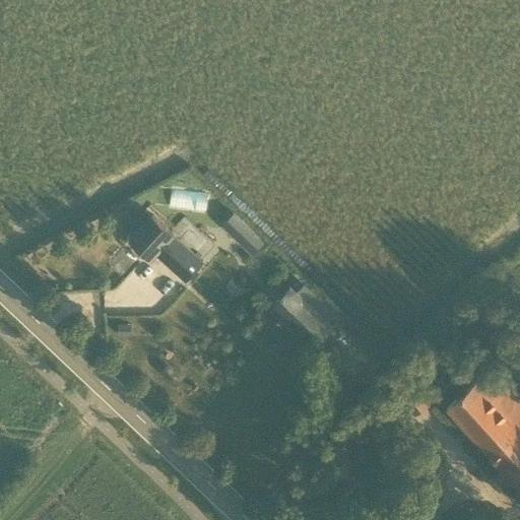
[(181,210),(206,210),(206,194),(181,194),(181,210)]
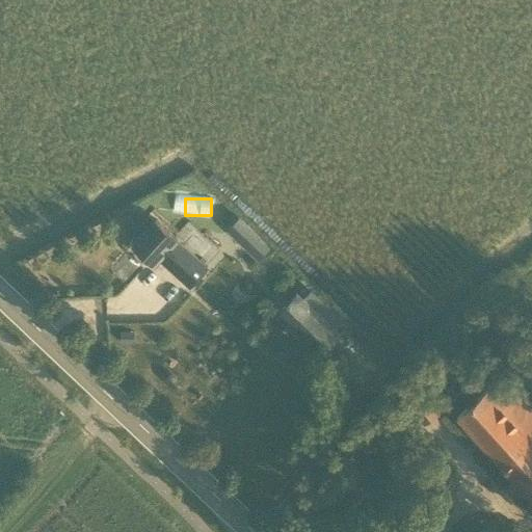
[(272,245),(264,238),(240,216),(227,231),(250,253),(259,260),(272,245)]
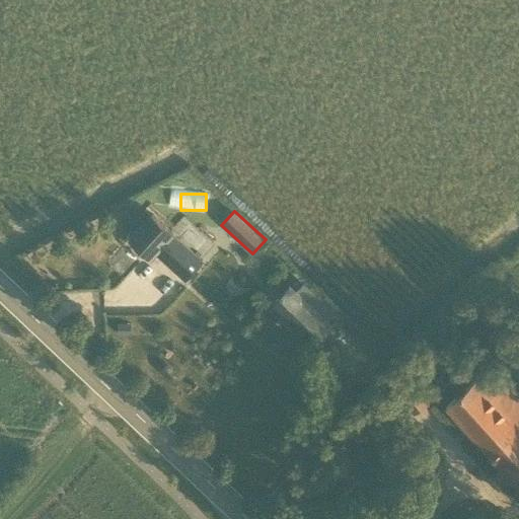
[(173,232),(153,213),(130,239),(151,257),(155,252),(186,280),(202,262),(171,234),(173,232)]
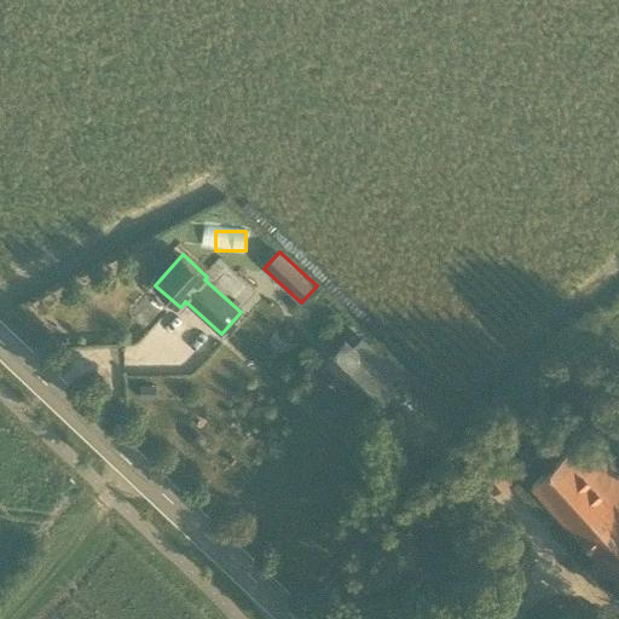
[(322,365),(372,414),(395,389),(345,341),(322,365)]
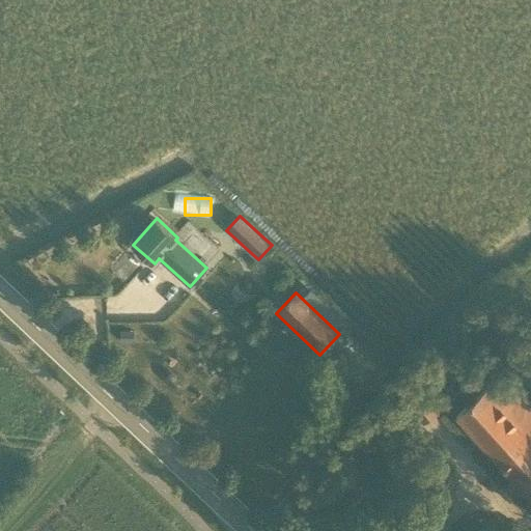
[(494,316),(506,331),(515,323),(503,308),(494,316)]
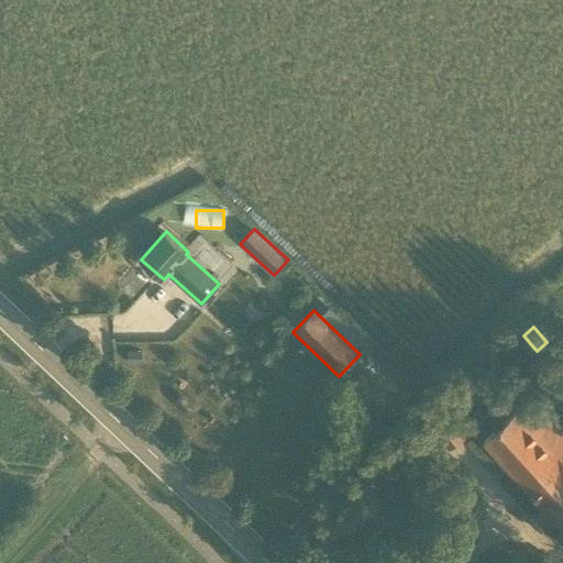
[(143,350),(127,350),(127,364),(143,363),(143,350)]
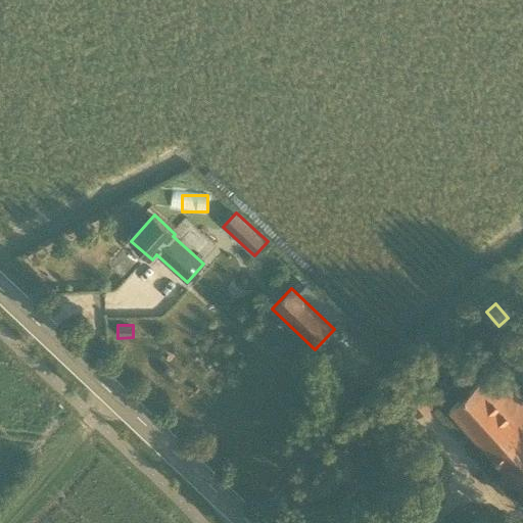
[(449,410),(494,459),(522,432),(519,428),(522,424),(522,400),(494,369),(449,410)]
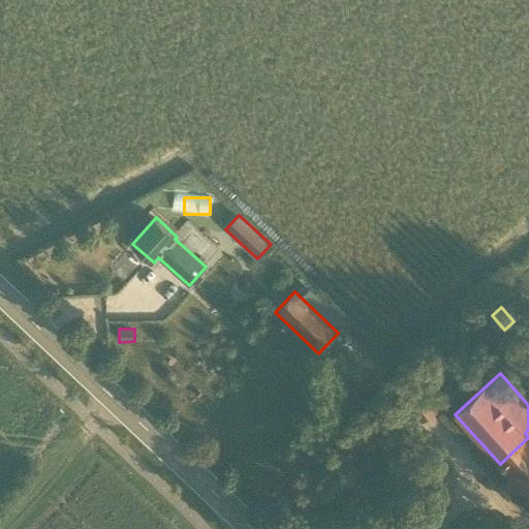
[(528,496),(528,429),(525,433),(528,437),(500,464),(528,496)]
